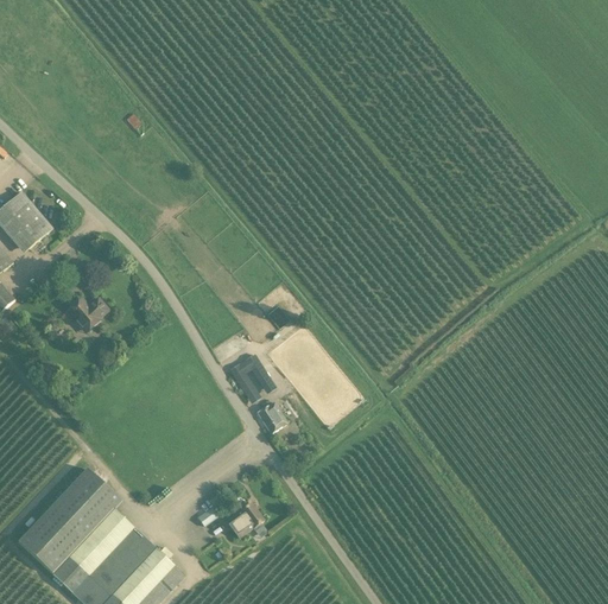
[(135,127),(143,121),(134,110),(127,116),(135,127)]
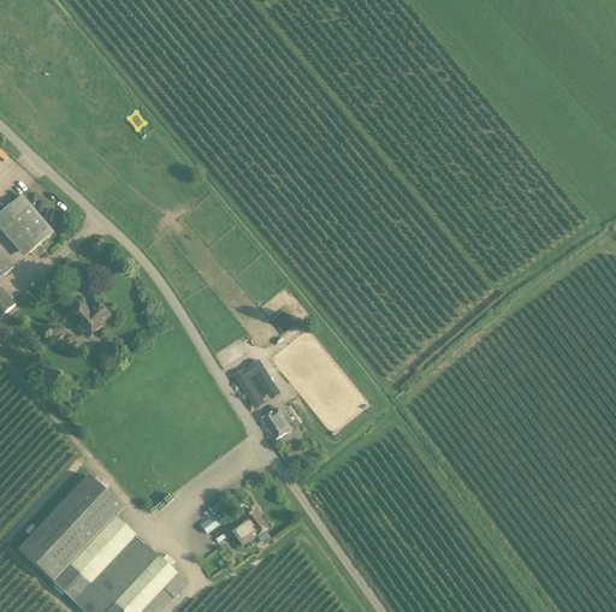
[(23,192),(0,211),(0,214),(30,251),(54,231),(23,192)]
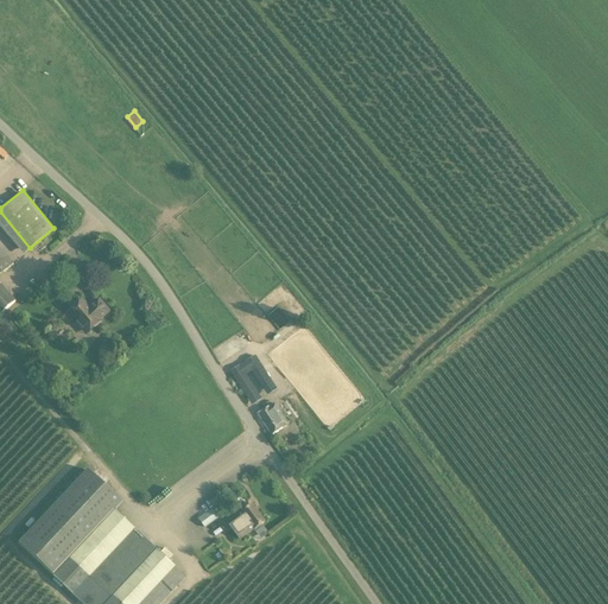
[(0,272),(13,261),(0,246),(0,310),(14,299),(0,281),(0,272)]
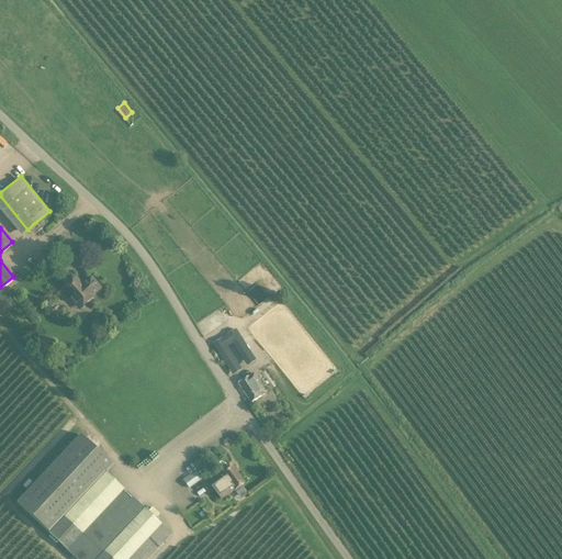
[(101,284),(91,274),(82,281),(76,275),(62,287),(79,306),(93,294),(92,293),(101,284)]
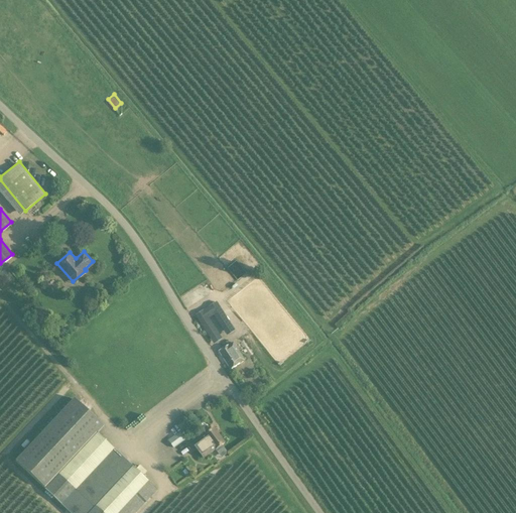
[(223,328),(230,323),(216,300),(196,314),(210,336),(219,331),(209,316),(213,313),(223,328)]
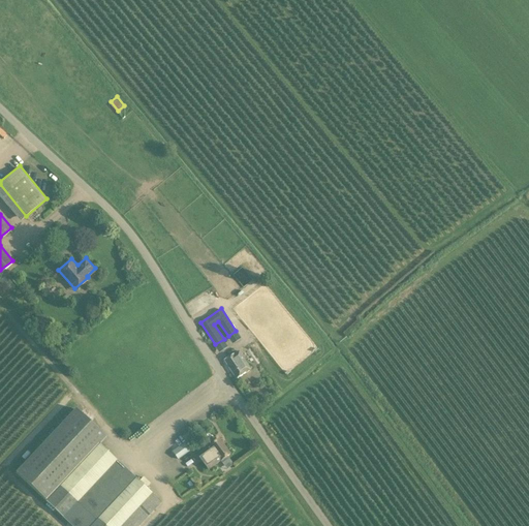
[(250,368),(239,348),(224,358),(236,376),(250,368)]
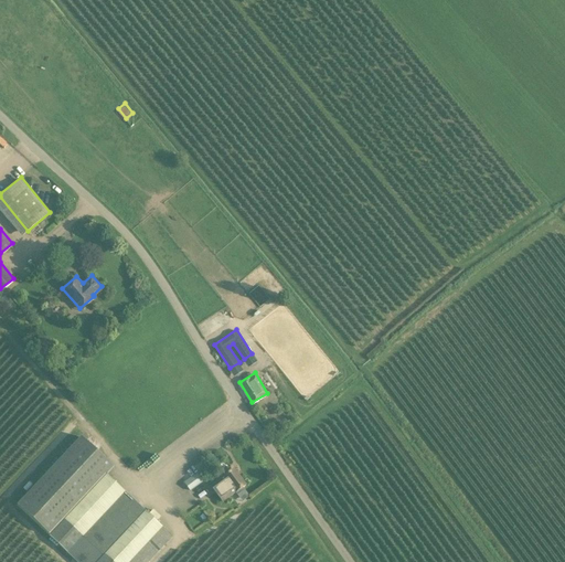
[(114,465),(81,434),(17,502),(49,533),(66,551),(78,561),(146,561),(172,534),(162,526),(163,525),(146,508),(125,489),(107,473),(114,465)]
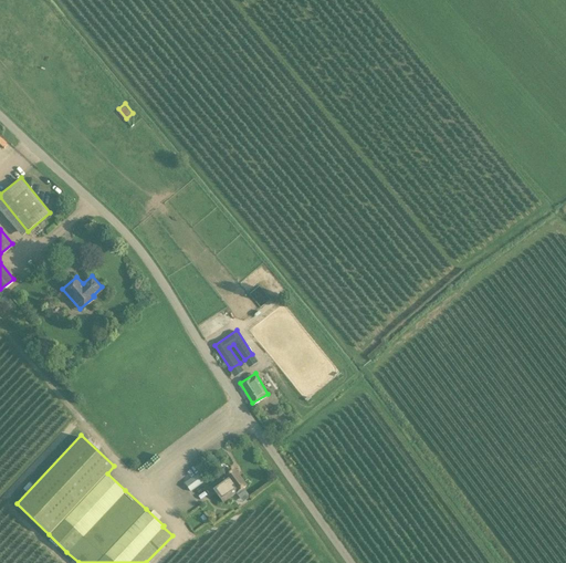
[(200,465),(205,470),(210,467),(206,461),(200,465)]
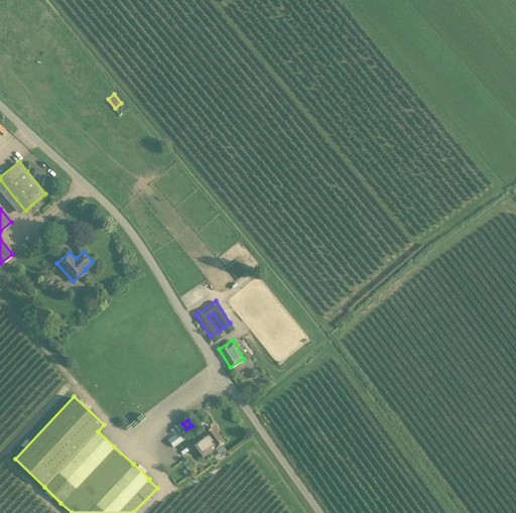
[(214,425),(192,441),(203,456),(224,440),(214,425)]
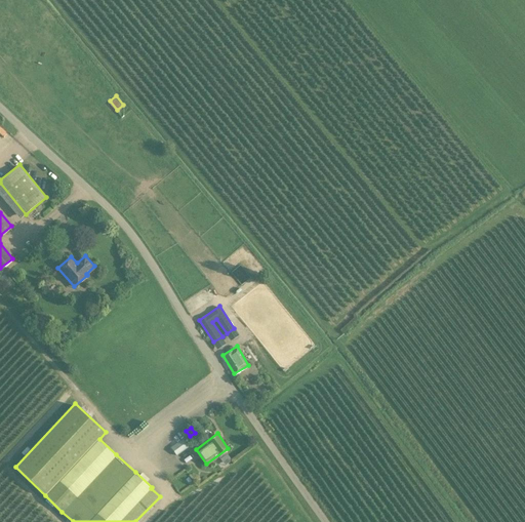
[(191,444),(185,436),(171,445),(176,453),(191,444)]
